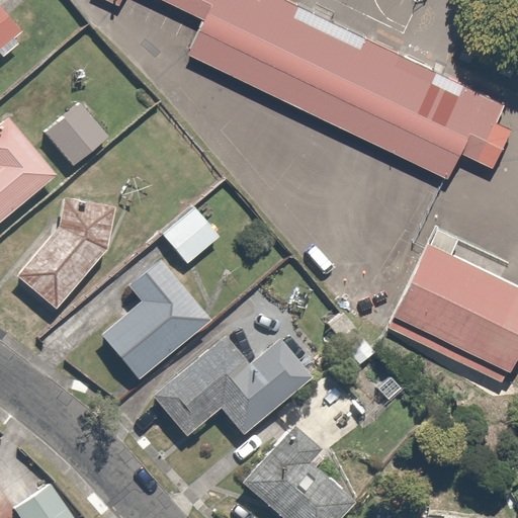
[(460,94),(261,0),(52,0),(50,4),(88,22),(98,0),(128,0),(169,19),(153,53),(420,180),(460,94)]
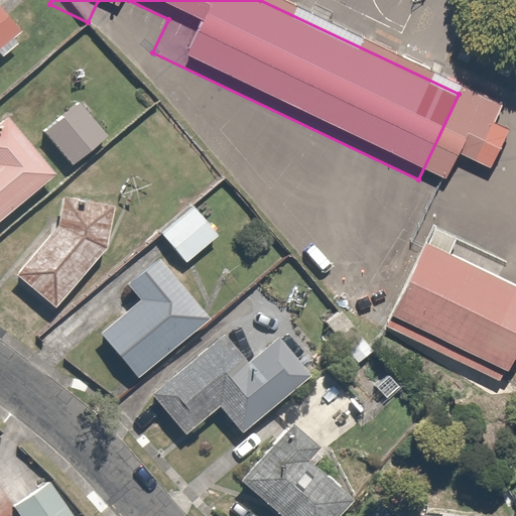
[(0,53),(26,30),(0,1),(0,53)]
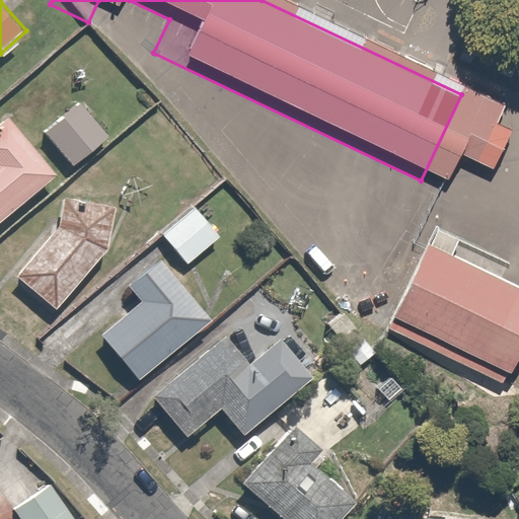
[(76,96),(40,131),(75,167),(112,133),(76,96)]
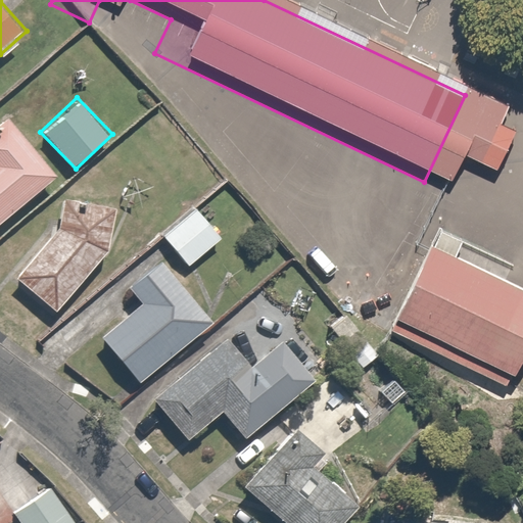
[(0,228),(63,174),(13,115),(0,126),(0,228)]
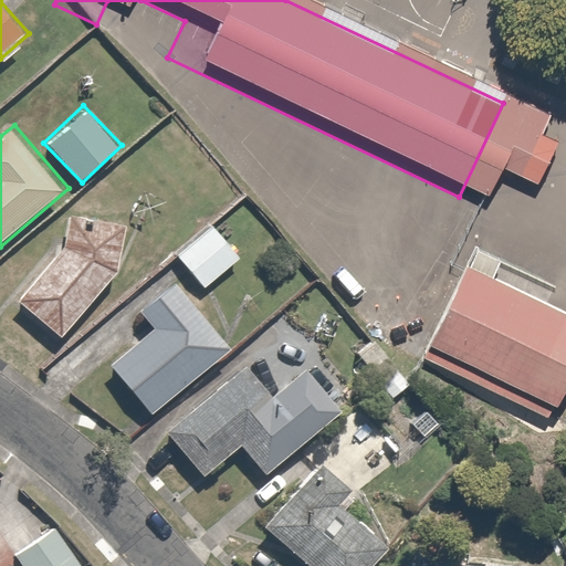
[(69,338),(123,269),(129,221),(67,212),(63,245),(20,300),(69,338)]
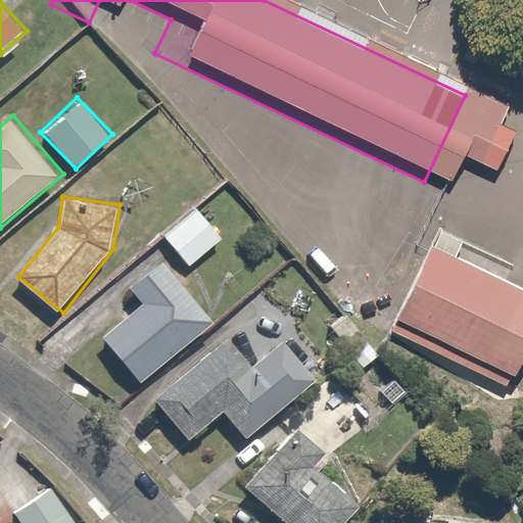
[(225,234),(200,203),(162,235),(187,266),(225,234)]
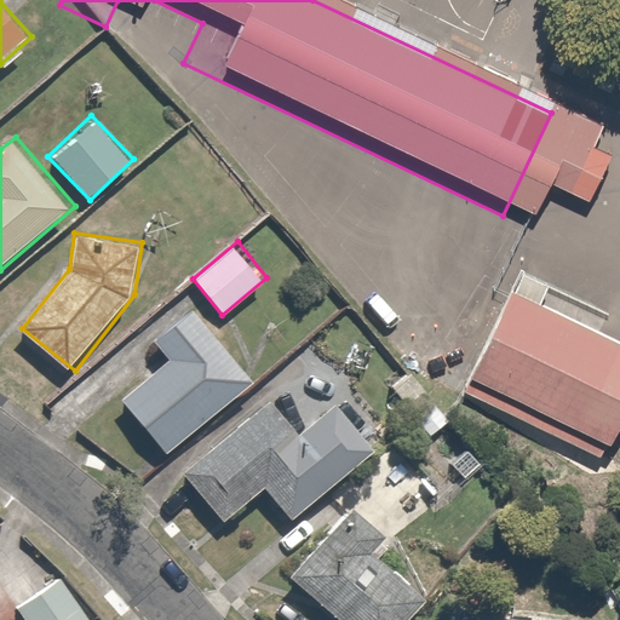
[(619,382),(619,343),(475,275),(423,384),(583,460),(619,382)]
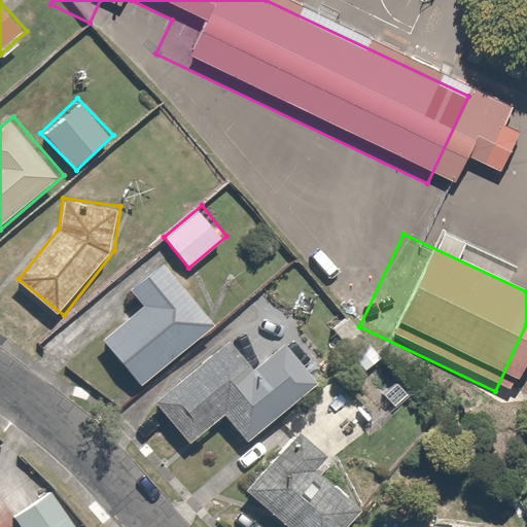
[(143,307),(103,336),(137,381),(214,324),(167,260),(129,288),(143,307)]
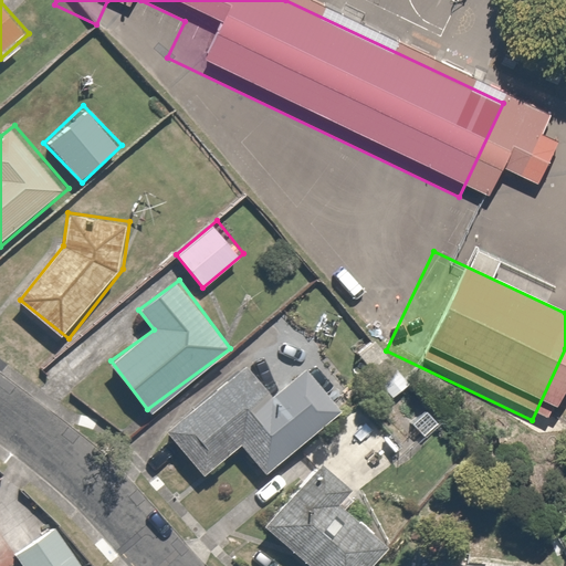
[(252,366),(170,429),(206,474),(242,446),(264,473),(348,408),(317,368),(278,399),(252,366)]
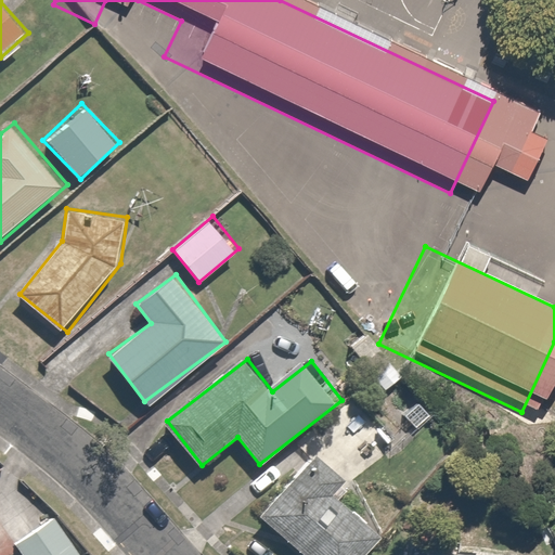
[(311,453),(259,515),(306,554),(366,554),(382,538),(335,499),(348,483),(311,453)]
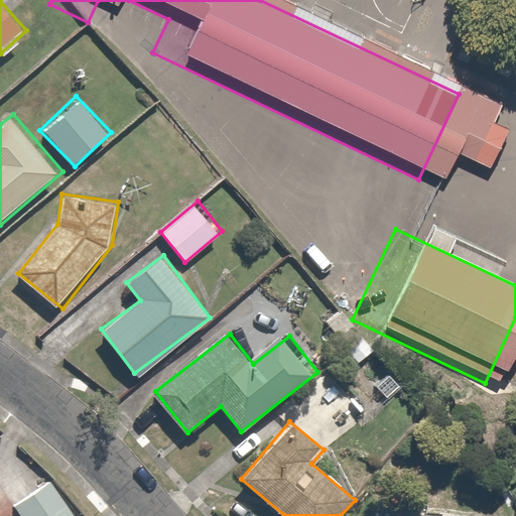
[(75,515),(47,478),(11,504),(19,515),(75,515)]
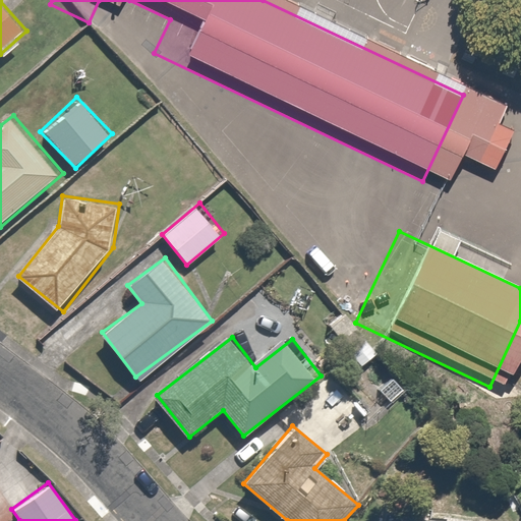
[(439,520),(386,512),(384,520),(439,520)]
